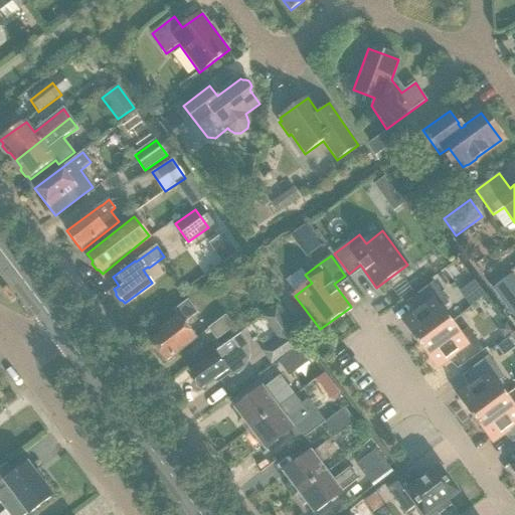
[(514,283),(510,277),(494,289),(514,318),(514,283)]
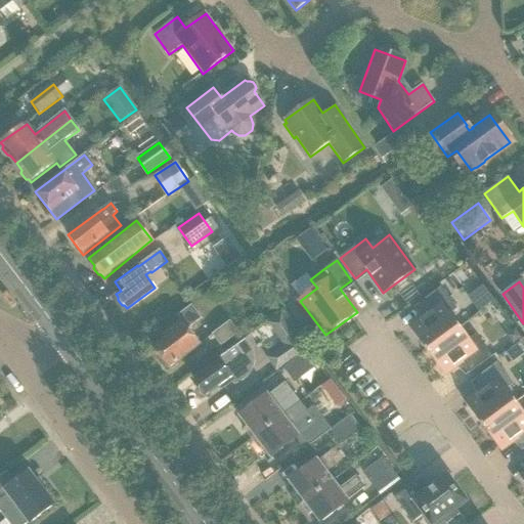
[(410,331),(428,353),(461,329),(451,316),(457,311),(442,290),(419,307),(419,308),(421,307),(429,317),(410,331)]
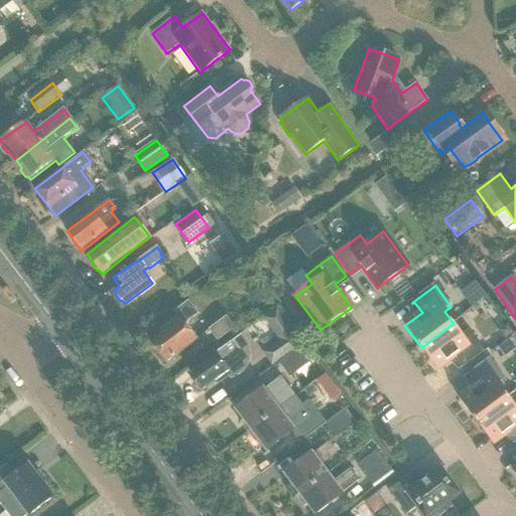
[(162,333),(151,342),(166,363),(197,341),(183,324),(197,313),(187,301),(173,311),(177,315),(159,329),(162,333)]
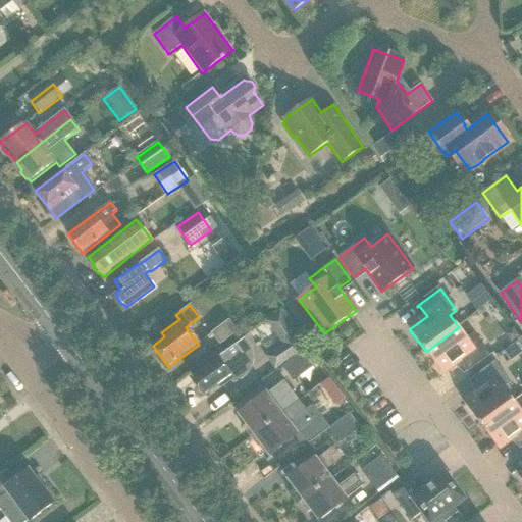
[(230,320),(213,333),(221,345),(239,331),(230,320)]
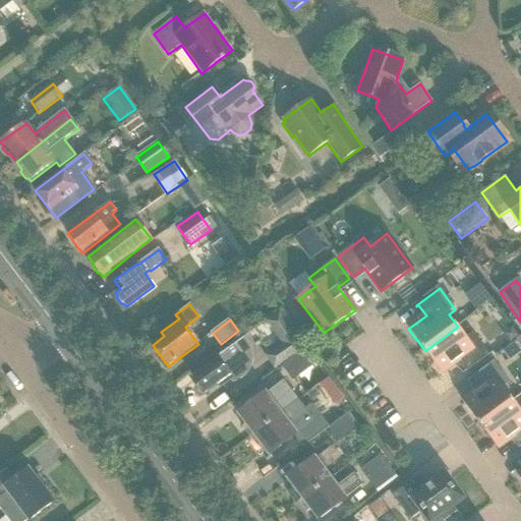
[(306,327),(300,332),(306,341),(313,336),(306,327)]
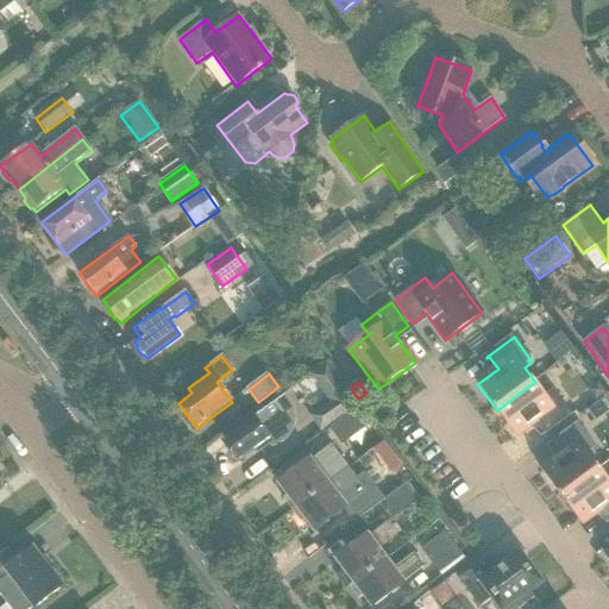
[(547,397),(535,382),(497,410),(518,438),(538,422),(547,434),(545,435),(546,437),(573,416),(554,391),(547,397)]
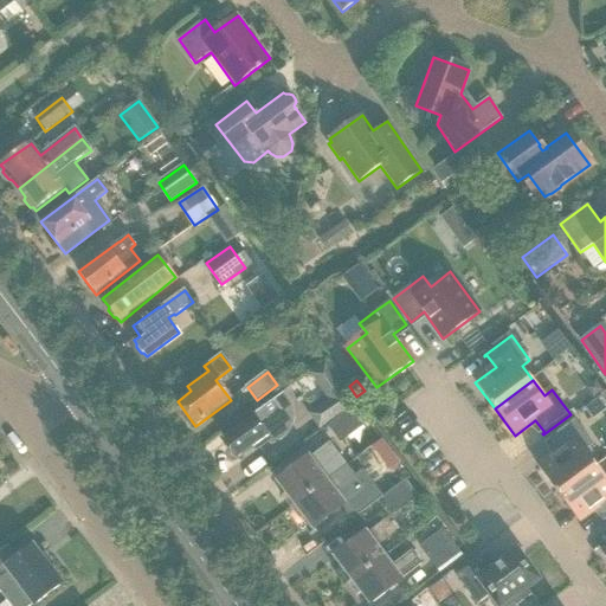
[(345,389),(309,414),(318,430),(355,404),(345,389)]
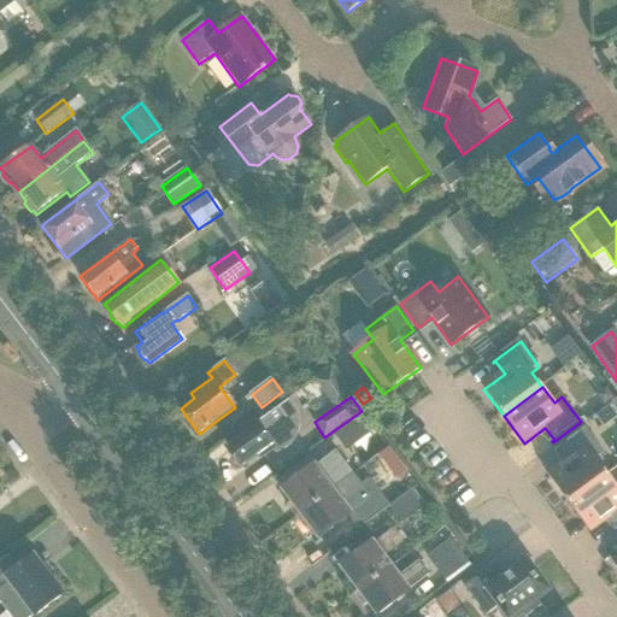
[(288,399),(227,444),(234,454),(234,459),(238,466),(242,465),(245,469),(272,450),(275,452),(277,452),(280,451),(282,450),(285,448),(287,447),(289,446),(291,444),(293,441),(294,440),(295,438),(297,435),(298,433),(298,430),(299,428),(299,424),(299,422),(299,419),(299,417),(298,415),(298,412),(297,410),(295,407),(294,405),(292,403),(291,401),(288,399)]
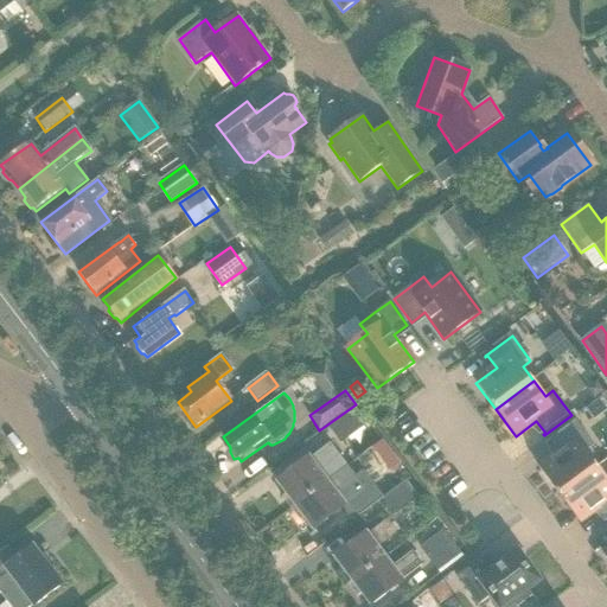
[(606,408),(601,401),(586,411),(594,423),(606,413),(606,408)]
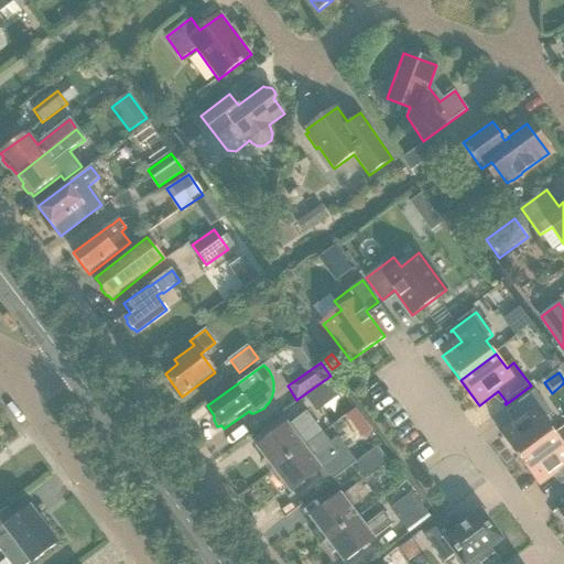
[(327,378),(306,394),(318,409),(339,393),(327,378)]
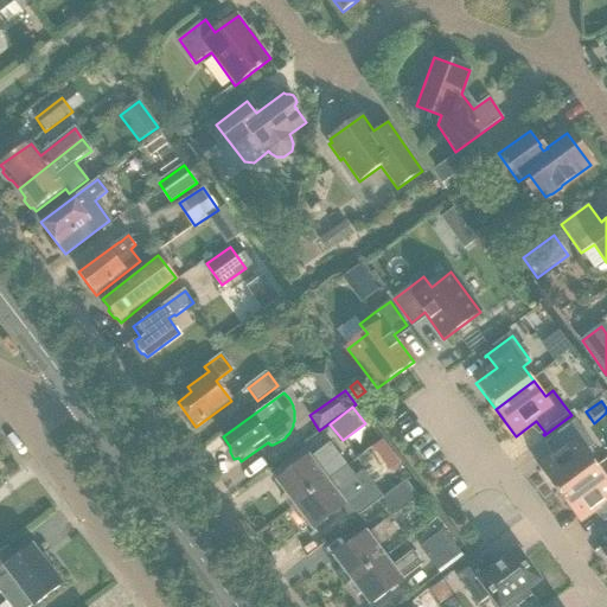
[(541,470),(561,497),(599,468),(588,453),(595,447),(577,422),(549,442),(550,443),(553,442),(561,455),(541,470)]
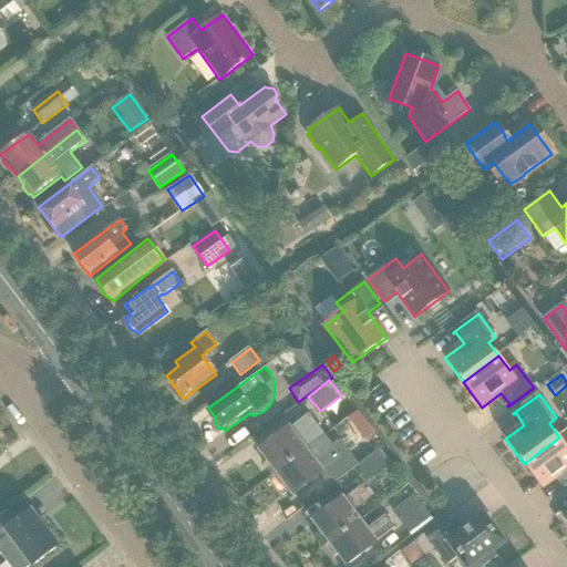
[(289,424),(257,449),(266,460),(263,463),(271,474),(305,447),(322,433),(307,413),(290,426),(289,424)]
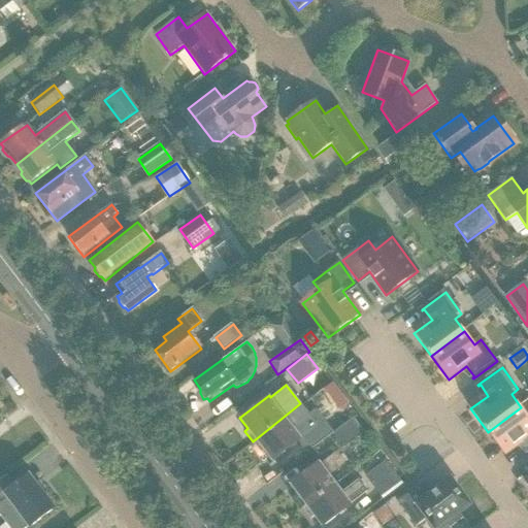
[(284,417),(253,441),(261,452),(263,450),(271,459),(298,439),(308,453),(334,433),(317,410),(310,416),(300,403),(284,417)]
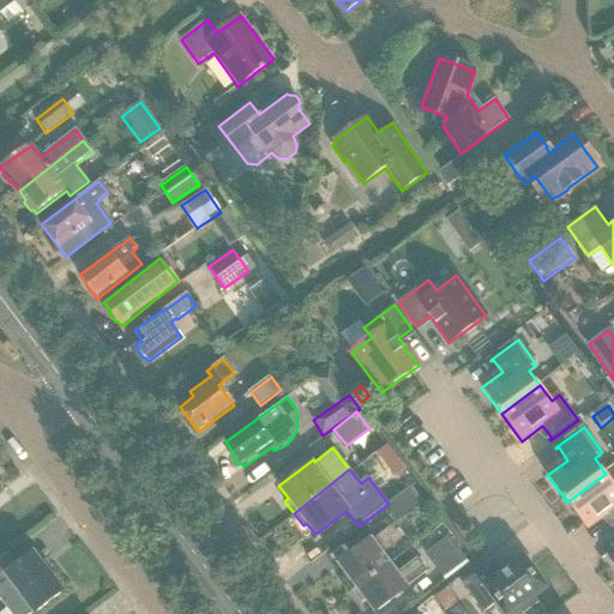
[(613,485),(606,474),(567,503),(588,529),(608,513),(613,522),(613,485)]
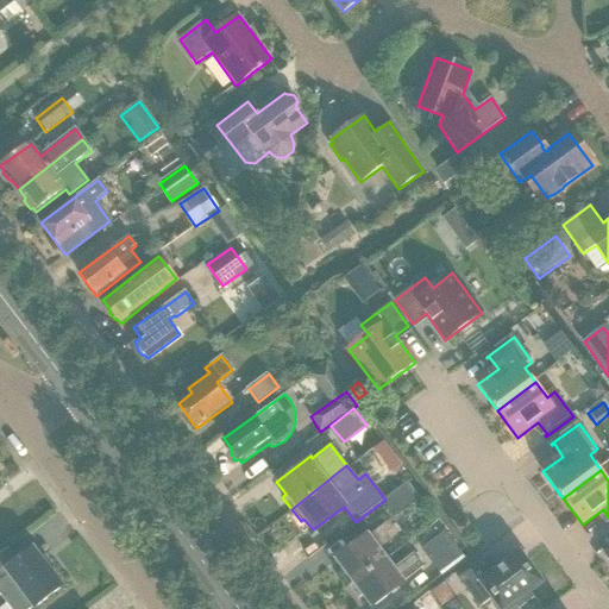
[(420,497),(406,479),(384,496),(397,514),(420,497)]
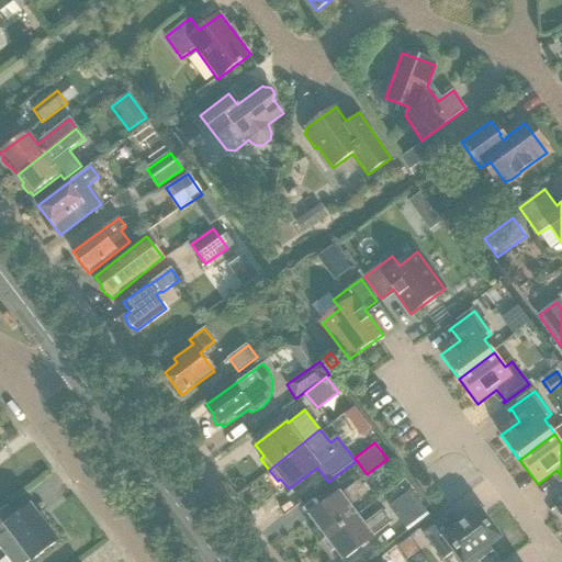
[(314,529),(323,540),(356,514),(348,504),(366,490),(358,480),(340,493),(339,491),(308,515),(317,526),(314,529)]
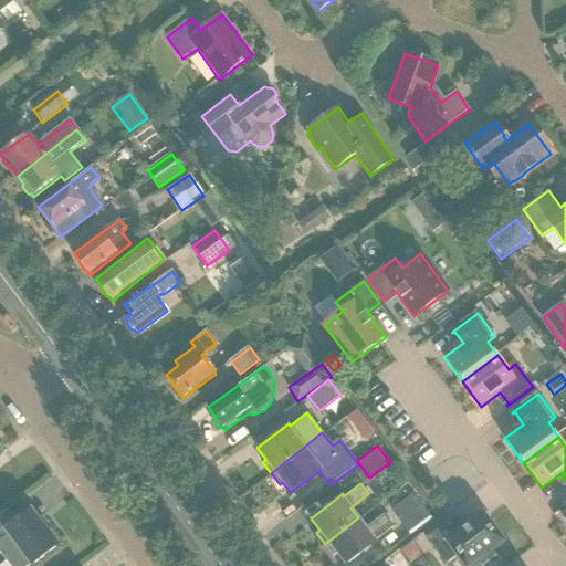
[(412,493),(392,509),(408,530),(429,514),(412,493)]
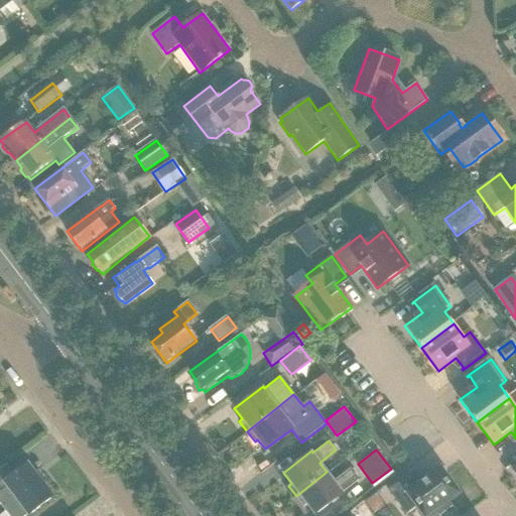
[(15,476),(6,466),(0,470),(0,494),(8,488),(29,515),(30,515),(53,497),(29,465),(15,476)]
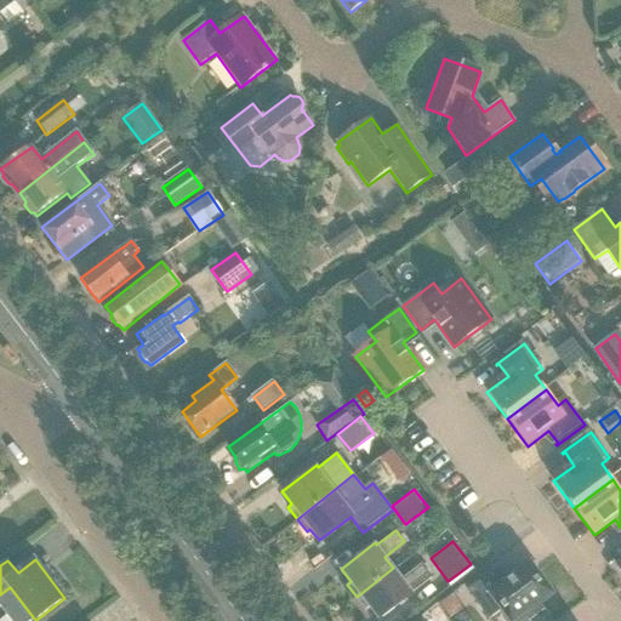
[(402,579),(393,568),(357,597),(365,609),(369,605),(377,617),(412,592),(411,591),(431,576),(421,564),(402,579)]
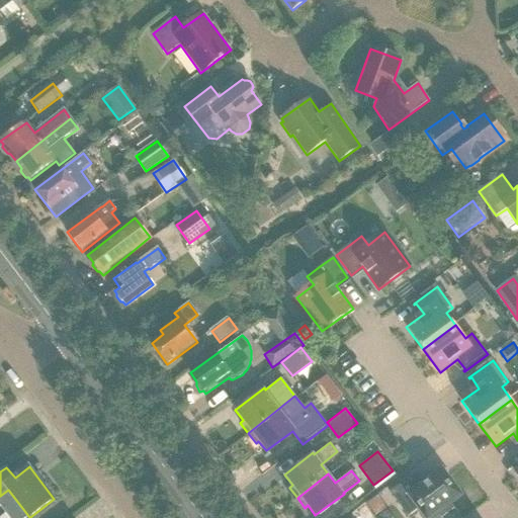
[(454,508),(450,503),(460,496),(442,471),(420,488),(412,478),(414,477),(413,476),(390,492),(408,517),(419,508),(426,517),(429,517),(438,512),(441,517),(454,508)]
